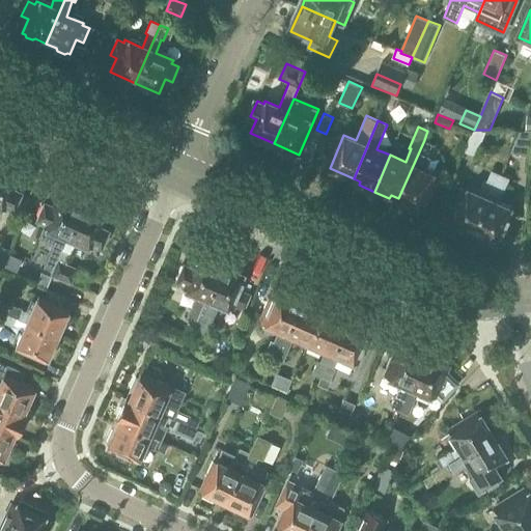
[(486,130),(474,130),(472,130),(464,151),(475,157),(486,130)]
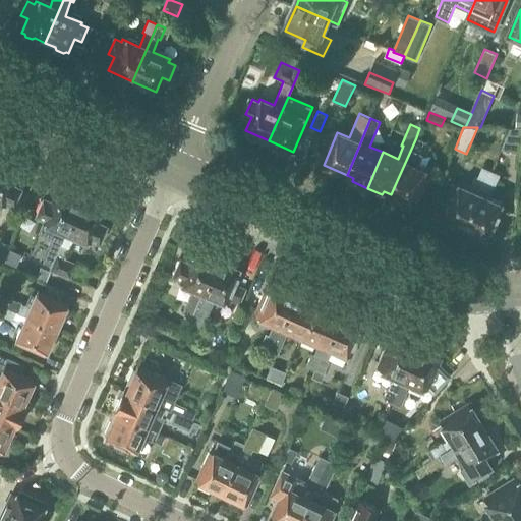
[(508,152),(520,153),(520,127),(515,127),(511,127),(501,149),(508,152)]
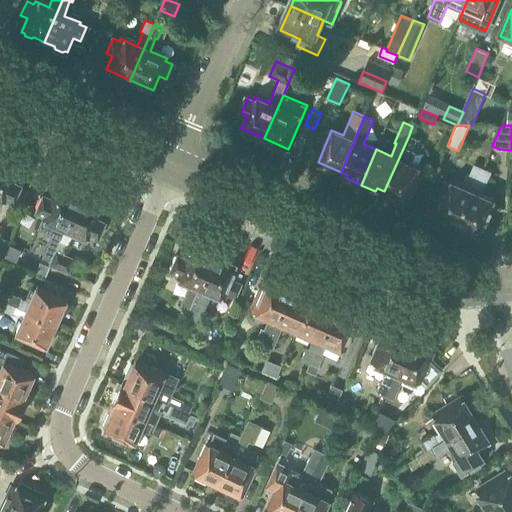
[(409,135),(384,191),(407,201),(421,169),(411,165),(416,152),(412,150),(417,139),(409,135)]
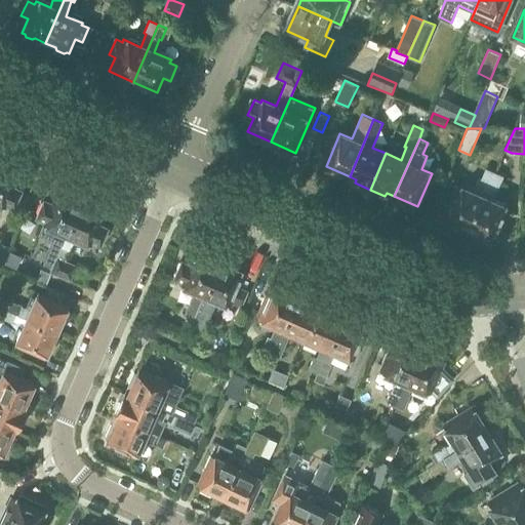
[(5,168),(0,165),(0,215),(0,216),(5,206),(6,207),(7,204),(12,206),(18,191),(12,188),(18,174),(15,173),(14,170),(8,167),(5,168)]
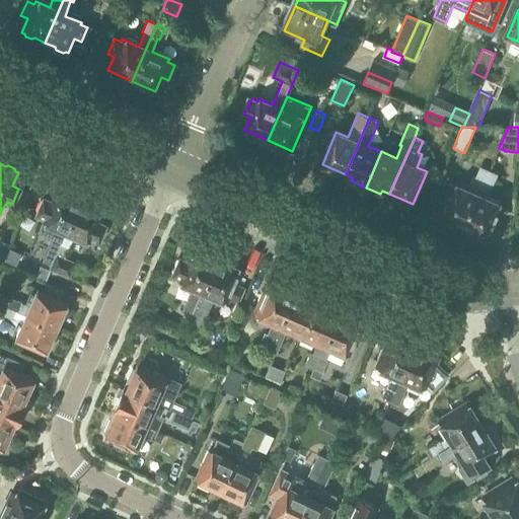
[(464,227),(490,170),(480,166),(475,177),(472,175),(466,189),(457,184),(443,217),(464,227)]
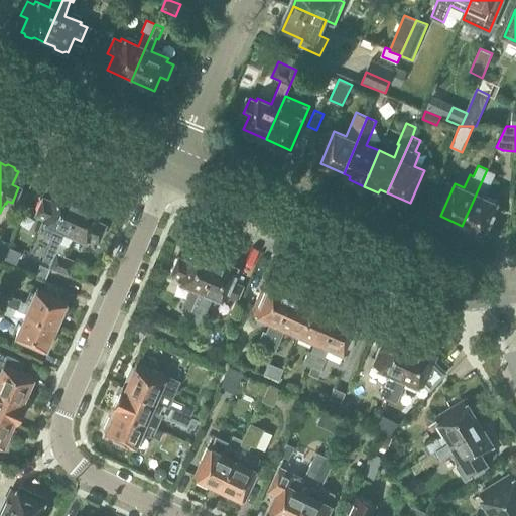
[(487,169),(462,226),(486,236),(500,204),(486,198),(491,184),(490,184),(495,172),(487,169)]
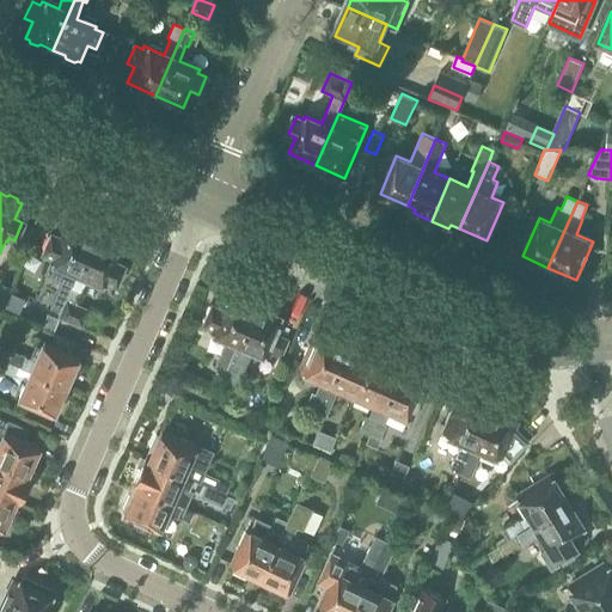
[(50,308),(60,312),(61,313),(96,236),(68,224),(61,239),(49,234),(41,251),(51,256),(44,274),(61,281),(50,308)]
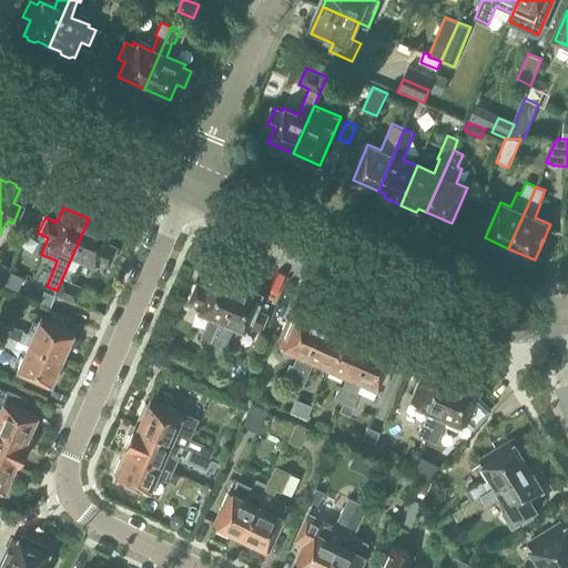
[(83,287),(70,282),(81,257),(99,265),(101,261),(108,264),(115,247),(108,244),(114,230),(89,219),(57,291),(56,290),(53,295),(54,295),(75,304),(83,287)]
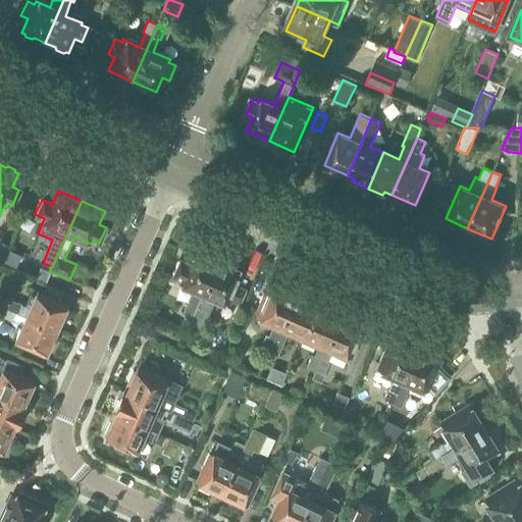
[(9,246),(0,242),(0,264),(1,265),(9,246)]
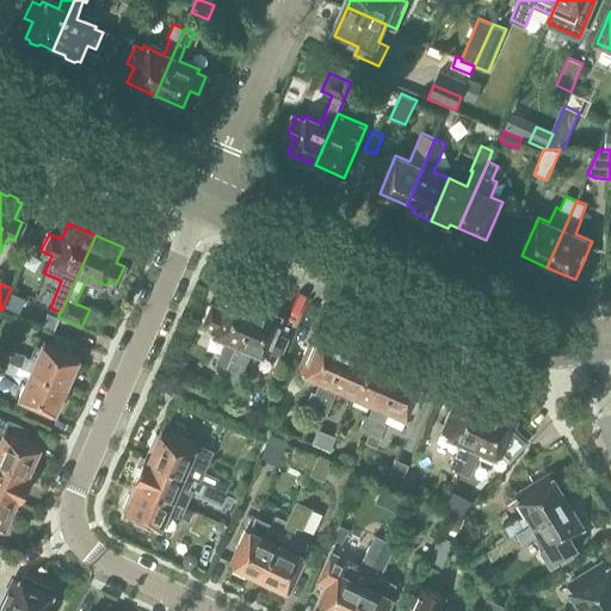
[(11,292),(5,306),(19,312),(24,298),(11,292)]
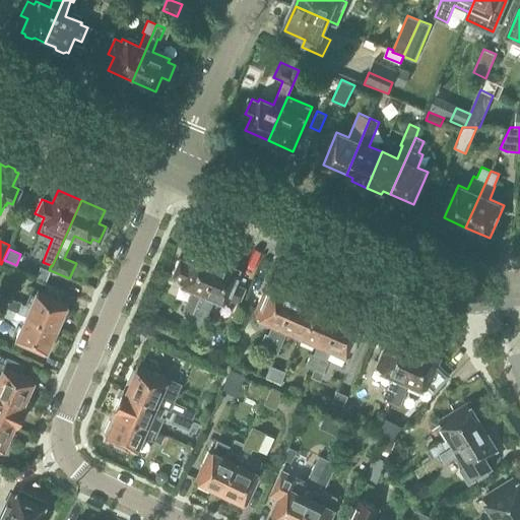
[(192,316),(216,259),(206,255),(205,252),(198,249),(195,250),(193,249),(187,262),(180,259),(173,275),(181,279),(179,282),(193,288),(183,312),(191,316),(192,316)]
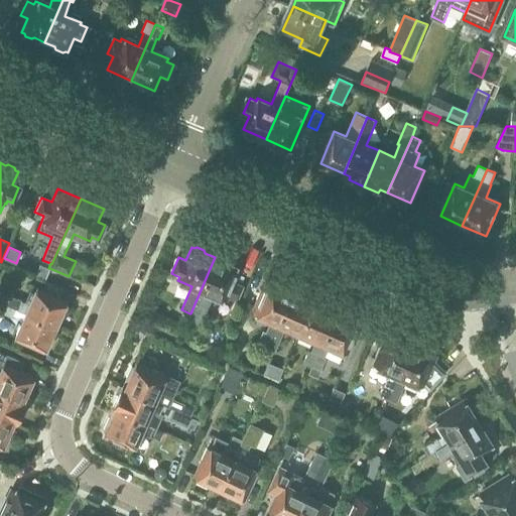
[(243,287),(232,282),(238,267),(236,266),(235,263),(228,260),(225,261),(215,257),(190,313),(189,313),(186,319),(200,326),(210,300),(207,299),(210,294),(224,300),(226,296),(236,301),(243,287)]
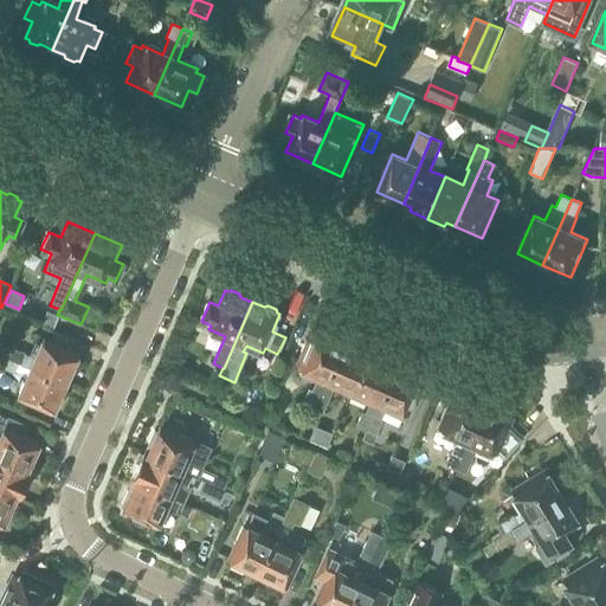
[(47,310),(42,323),(51,328),(53,328),(58,315),(57,315),(47,310)]
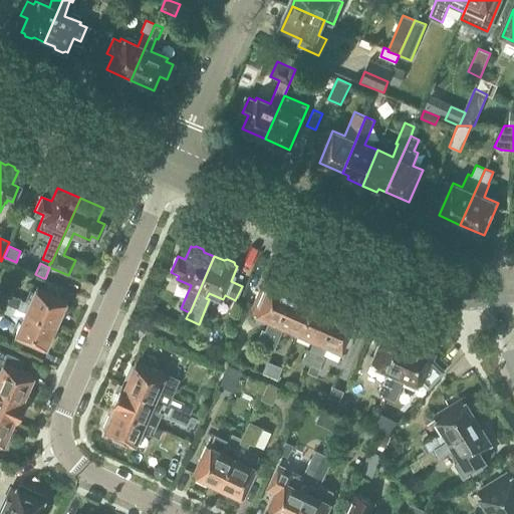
[(258,292),(253,304),(255,305),(253,311),(276,321),(290,289),(280,285),(279,282),(272,279),(269,280),(267,279),(261,293),(258,292)]
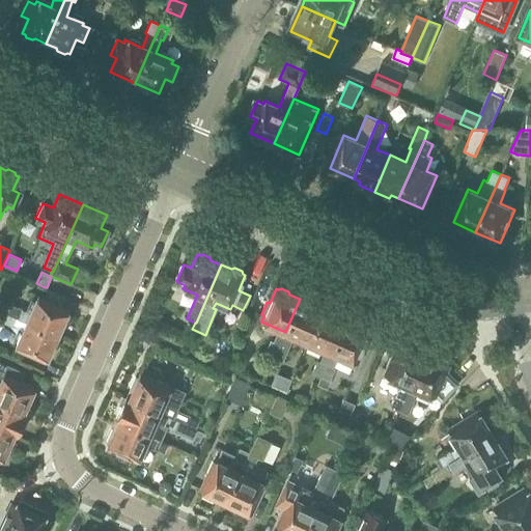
[(10,304),(6,313),(19,319),(27,323),(57,335),(61,326),(64,327),(70,315),(66,314),(67,311),(37,299),(36,302),(30,300),(26,310),(10,304)]
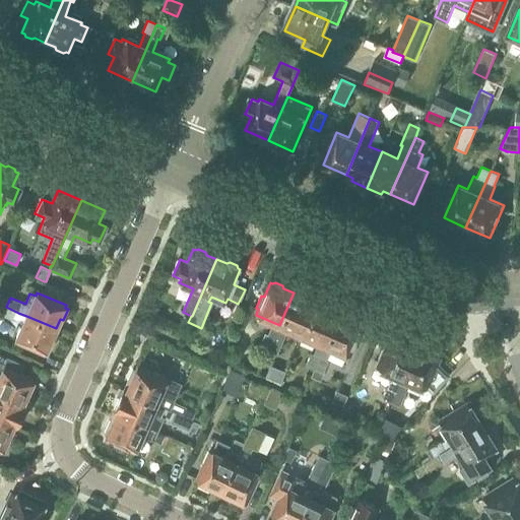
[(274,337),(268,349),(277,352),(287,329),(302,335),(318,299),(316,299),(315,296),(308,293),(306,294),(303,293),(302,296),(294,293),(279,325),(274,337)]
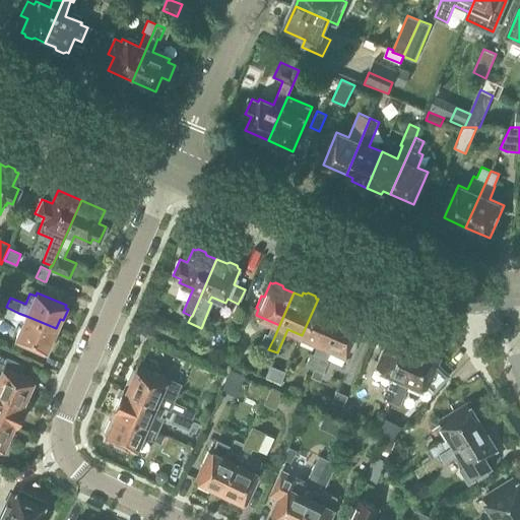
[(318,299),(302,335),(325,344),(339,313),(331,309),(332,306),(330,305),(329,302),(322,299),(319,300),(318,299)]
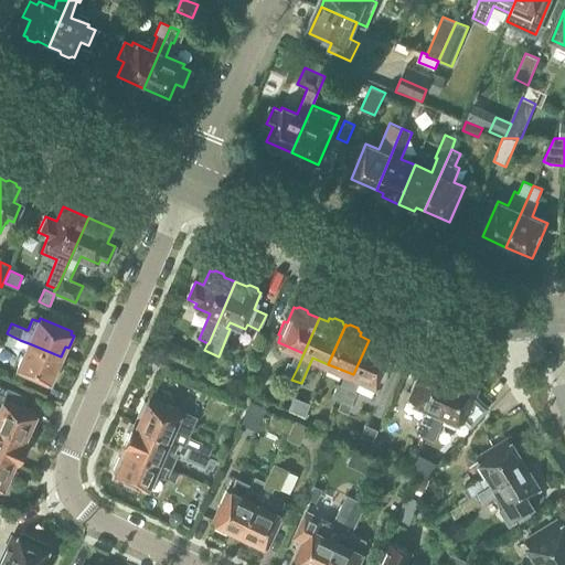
[(16,349),(20,340),(7,333),(2,343),(16,349)]
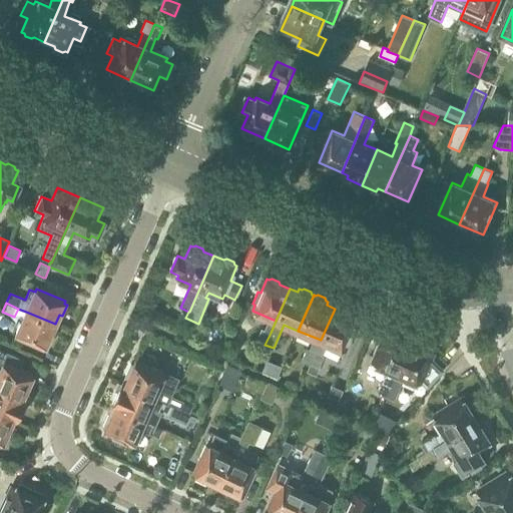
[(335,309),(321,340),(343,350),(346,345),(349,346),(354,334),(351,333),(357,319),(355,318),(354,315),(347,312),(344,313),(335,309)]
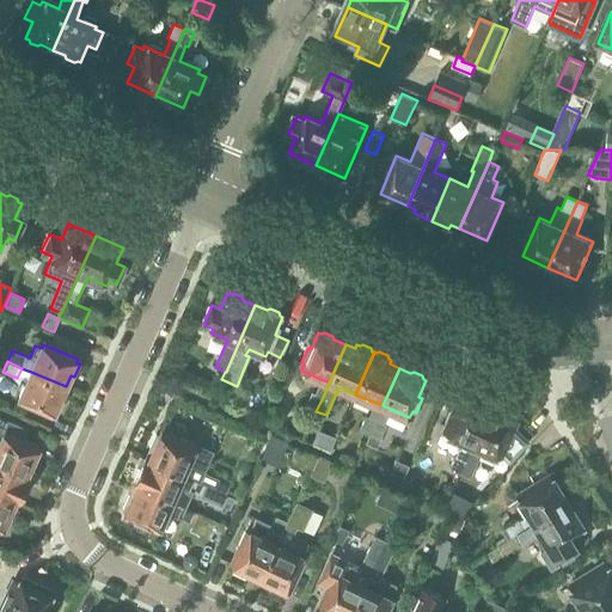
[(66,386),(31,372),(19,398),(54,414),(55,410),(59,412),(65,398),(61,397),(66,386)]
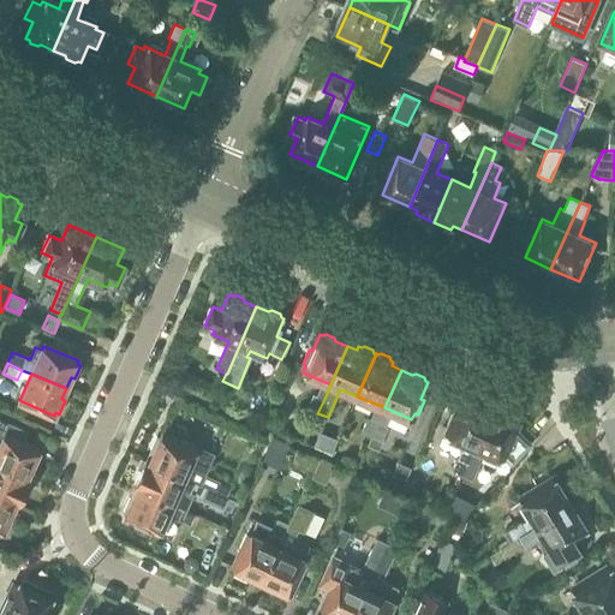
[(312,395),(306,408),(317,413),(324,399),(317,395),(314,394),(312,395)]
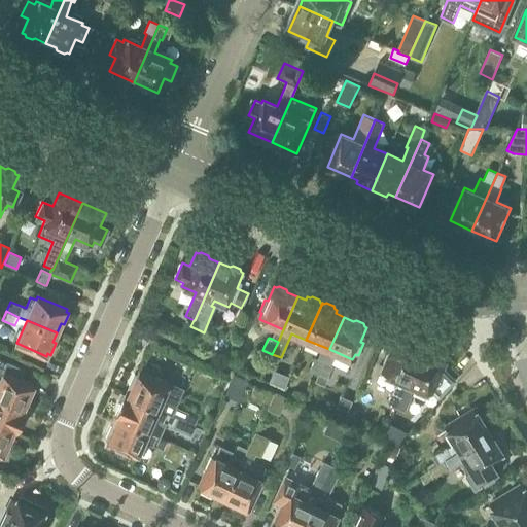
[(388,353),(383,365),(385,366),(383,373),(399,380),(394,393),(391,392),(386,403),(395,408),(421,350),(411,346),(410,343),(402,340),(399,341),(397,340),(391,354),(388,353)]
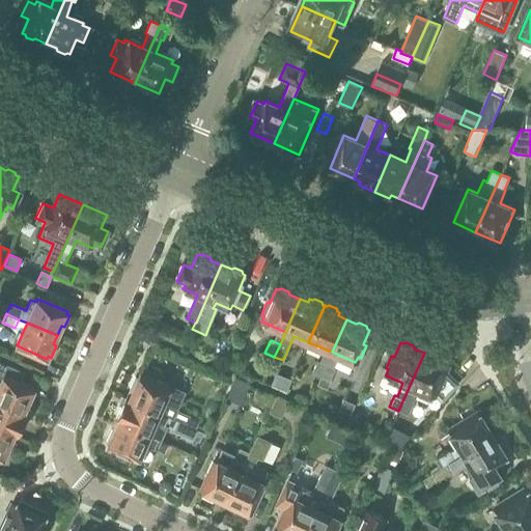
[(424,353),(398,411),(408,415),(418,391),(432,397),(435,392),(442,399),(457,384),(444,371),(448,364),(445,362),(444,360),(437,357),(434,358),(424,353)]
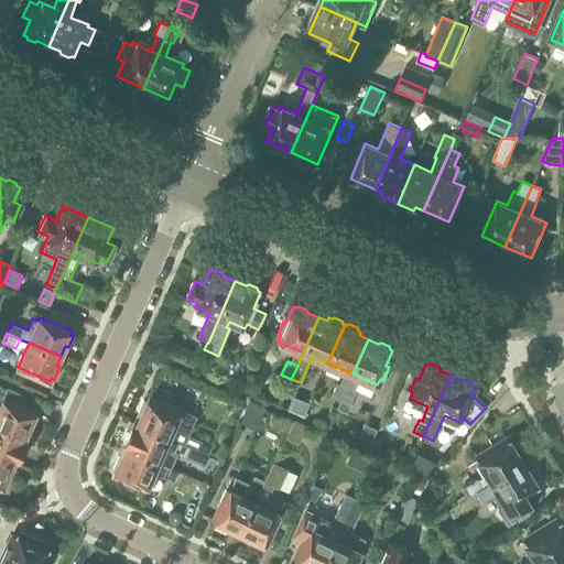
[(0,425),(25,436),(29,429),(32,430),(38,416),(34,415),(35,413),(19,405),(24,396),(0,383),(0,425)]
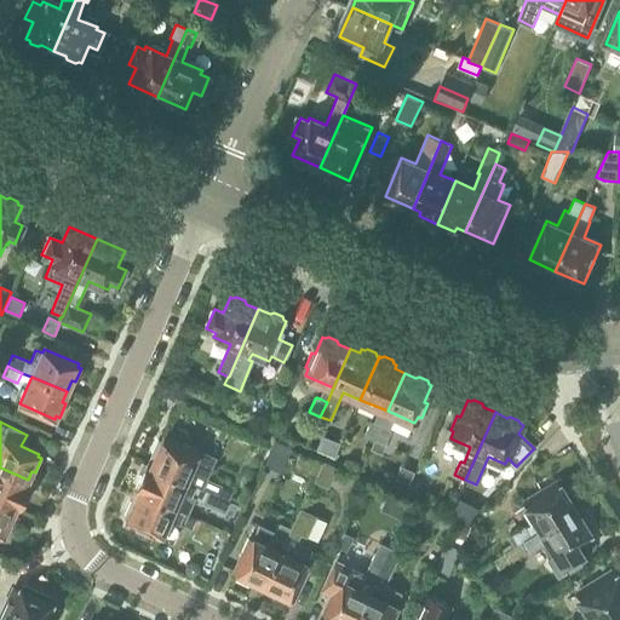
[(371,422),(365,435),(374,440),(380,425),(373,423),(371,422)]
